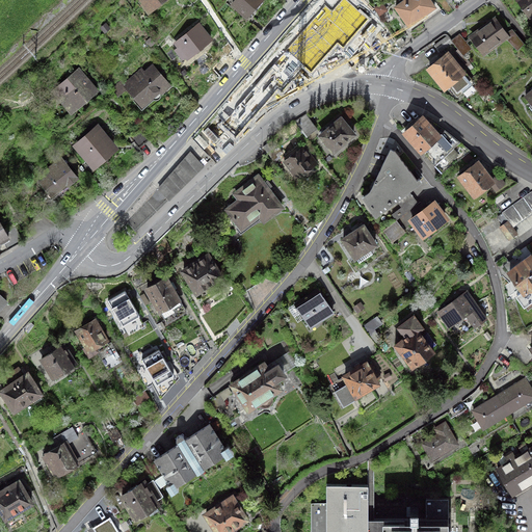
[(140,0),(143,3),(141,4),(148,12),(163,0),(140,0)]
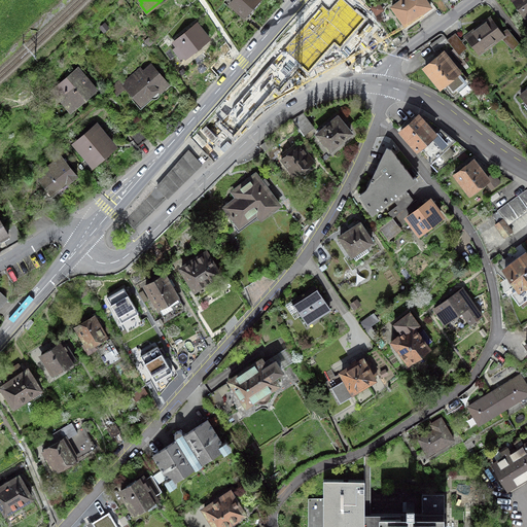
[(261,0),(232,0),(230,3),(247,18),(261,0)]
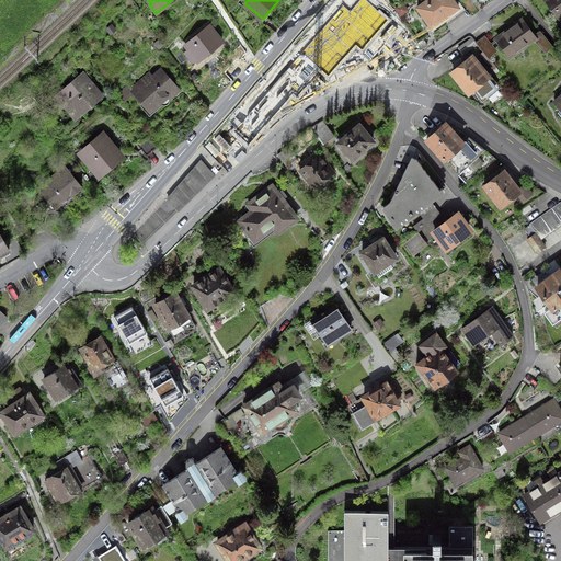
[(344,6),(299,55),(315,68),(325,79),(355,46),(363,53),(393,20),(371,0),(361,0),(350,11),(344,6)]
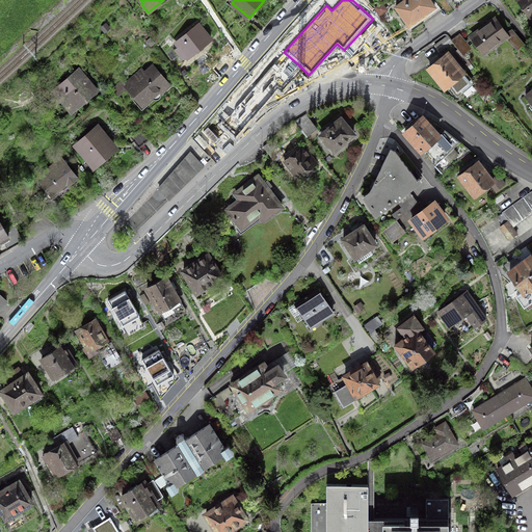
[(405,0),(396,7),(407,23),(417,17),(418,19),(434,7),(429,0),(405,0)]
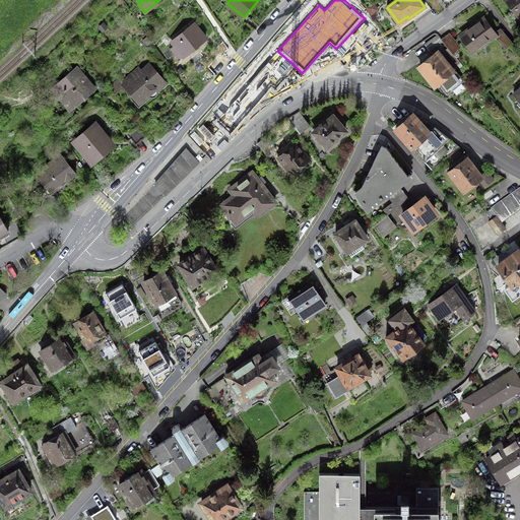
[(519,0),(506,0),(517,16),(519,14),(519,0)]
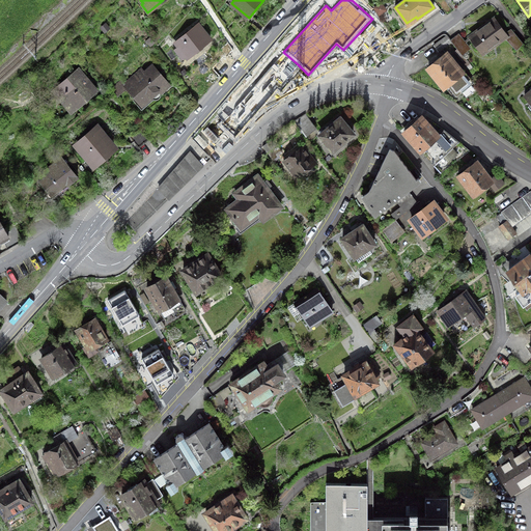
[(387,10),(382,3),(373,6),(379,16),(387,10)]
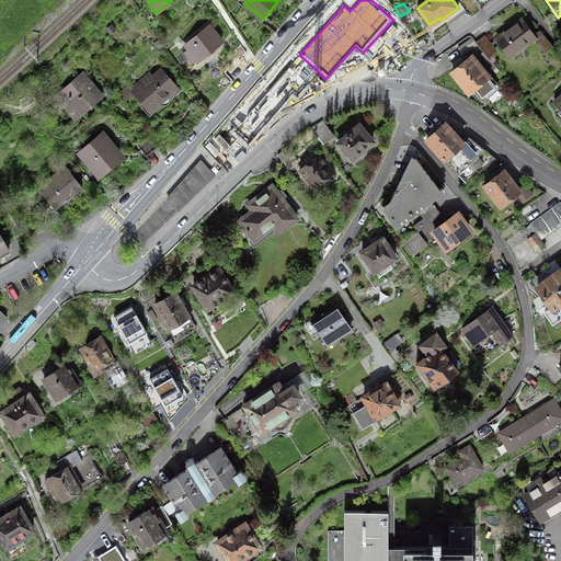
[(523,21),(497,39),(510,56),(535,37),(523,21)]
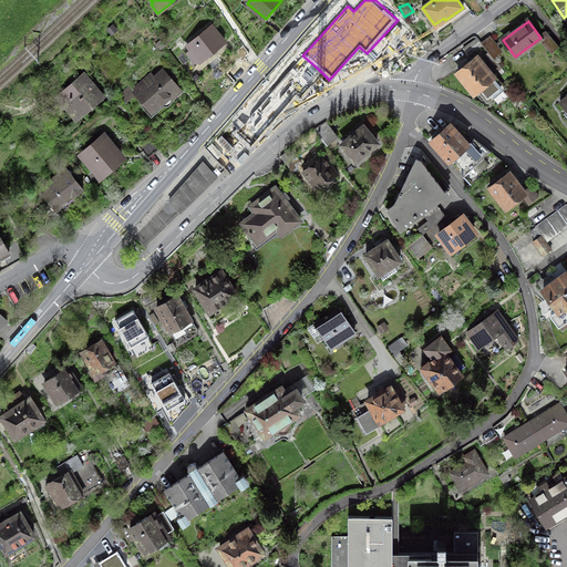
[(116,29),(111,23),(105,29),(111,34),(116,29)]
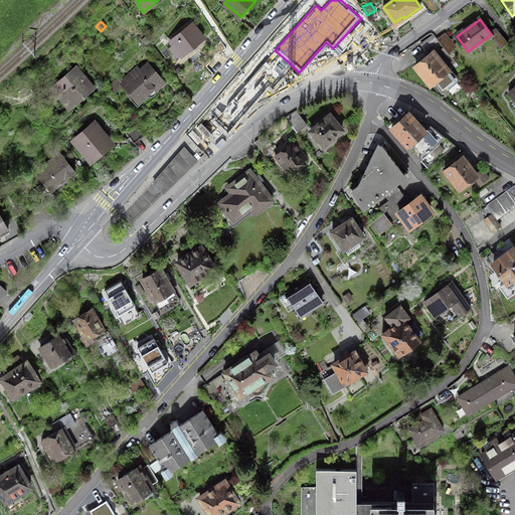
[(169,39),(182,57),(207,39),(193,21),(173,36),(169,39)]
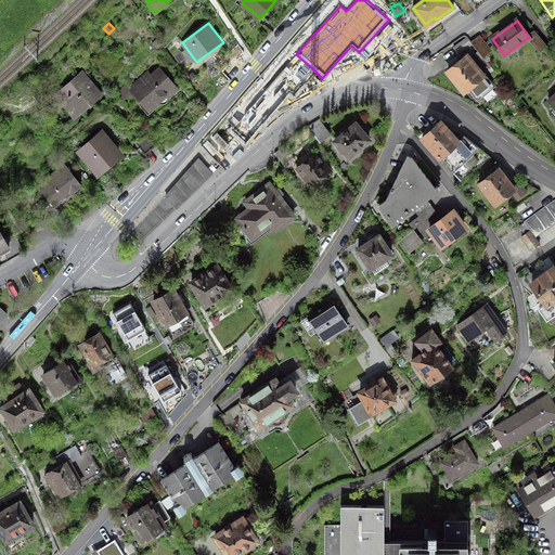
[(459,54),(472,44),(467,37),(453,47),(459,54)]
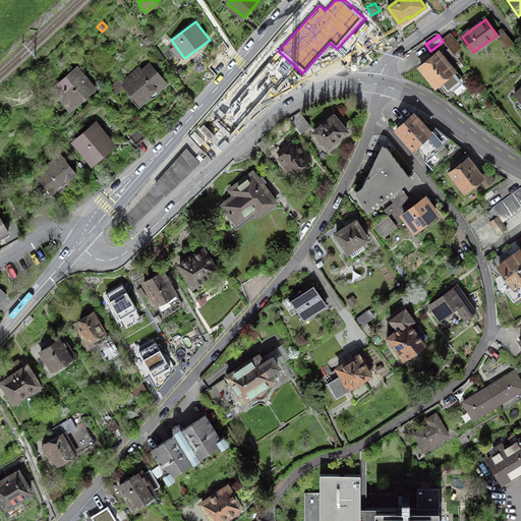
[(444,40),(454,53),(460,48),(450,35),(444,40)]
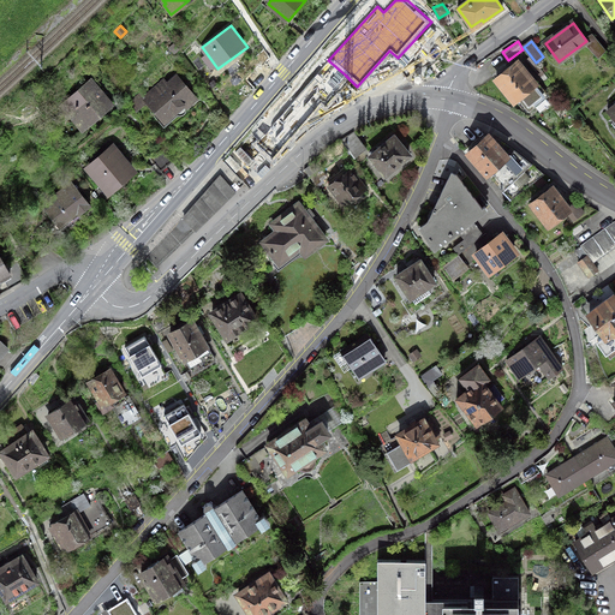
[(174,43),(169,47),(174,53),(179,49),(174,43)]
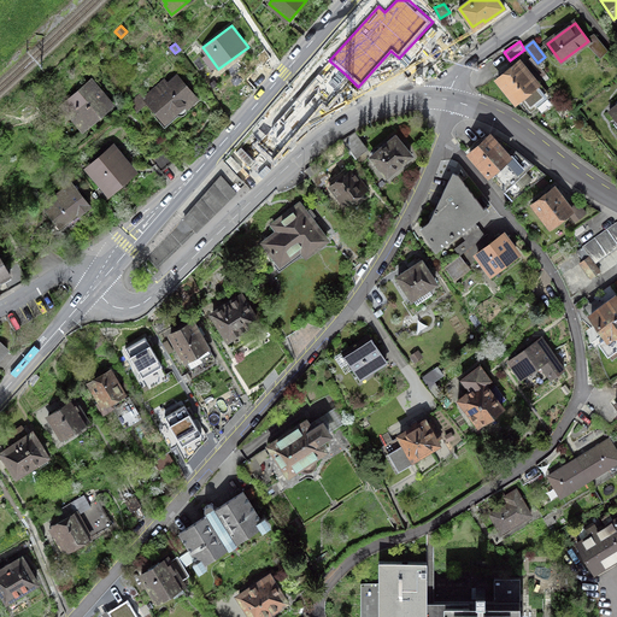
[(329,60),(313,77),(330,92),(346,75),(329,60)]
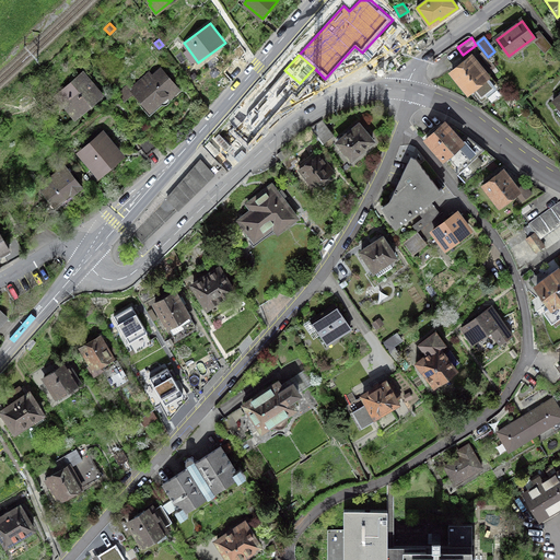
[(473,89),(481,100),(498,86),(481,67),(480,68),(471,57),(452,72),(468,93),(473,89)]
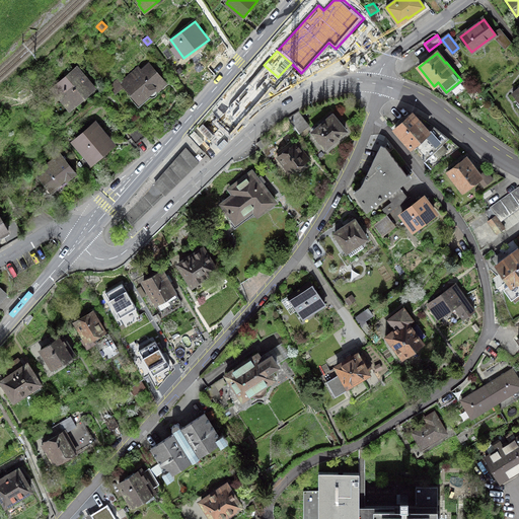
[(165,83),(149,65),(139,74),(136,71),(122,83),(139,102),(155,88),(156,90),(165,83)]
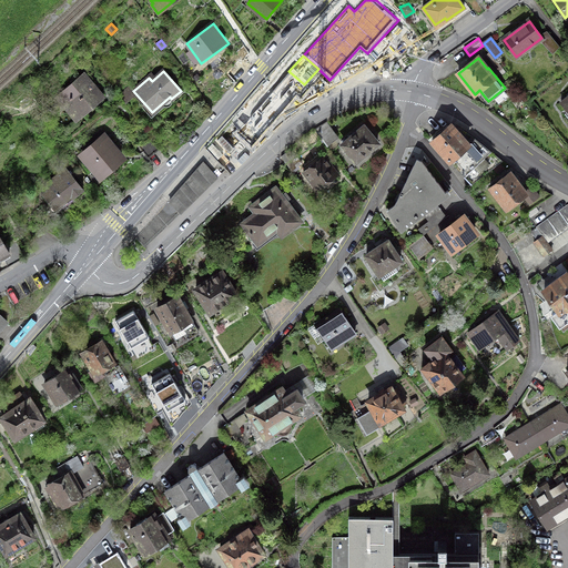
[(288,71),(231,133),(246,148),(294,94),(298,98),(307,88),(304,84),(288,71)]
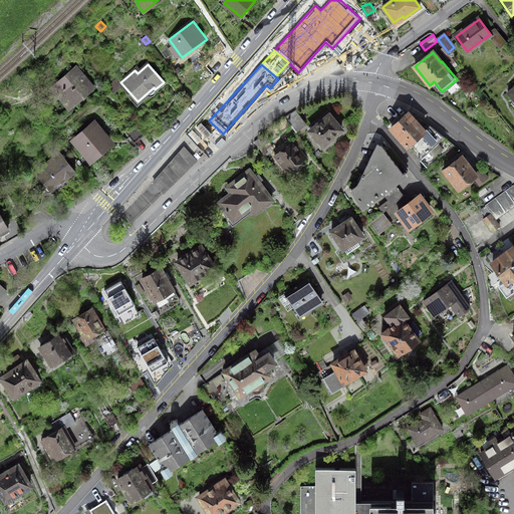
[(92,86),(76,68),(52,88),(68,107),(92,86)]
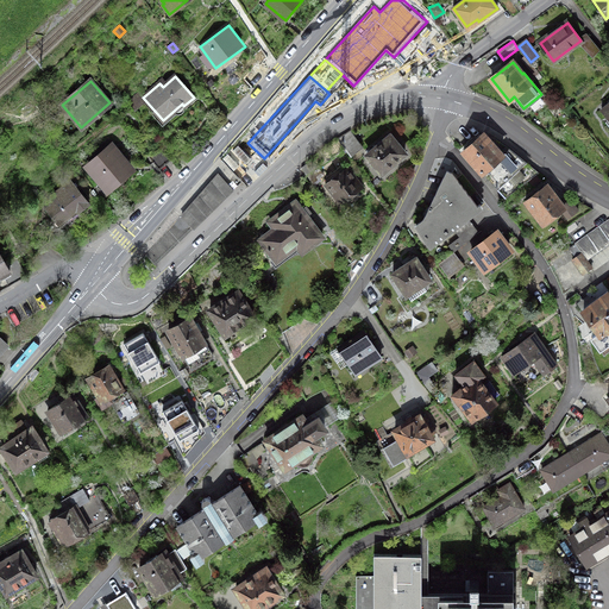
[(360,146),(349,131),(338,139),(350,155),(360,146)]
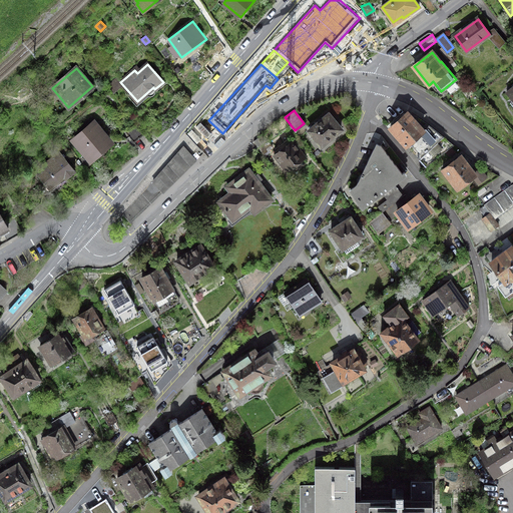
[(408,112),(388,127),(424,166),(451,145),(408,112)]
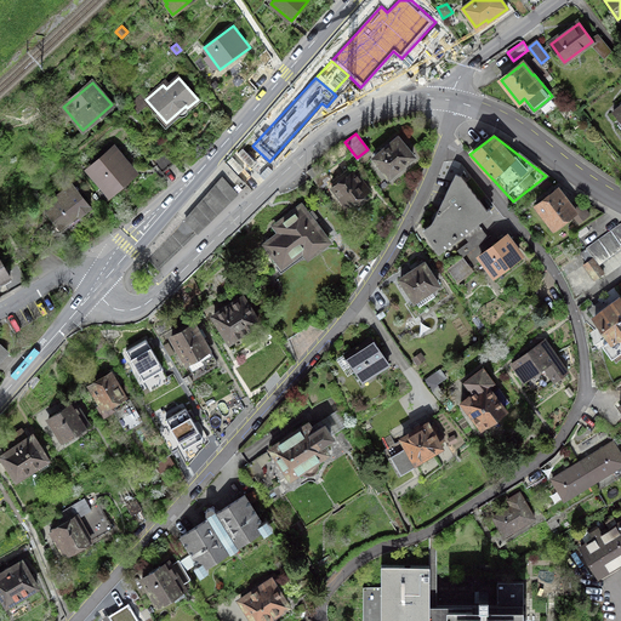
[(380,153),(374,158),(389,176),(397,170),(398,171),(406,164),(405,163),(412,157),(398,138),(393,142),(392,142),(380,153)]
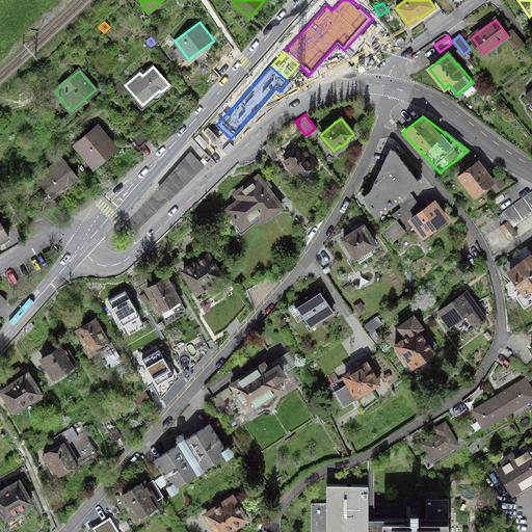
[(111,148),(95,128),(77,142),(84,151),(79,155),(87,164),(92,160),(94,162),(111,148)]
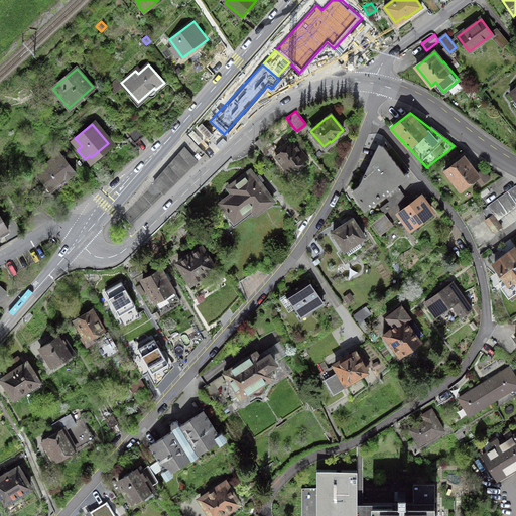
[(136,124),(131,128),(140,138),(145,134),(136,124)]
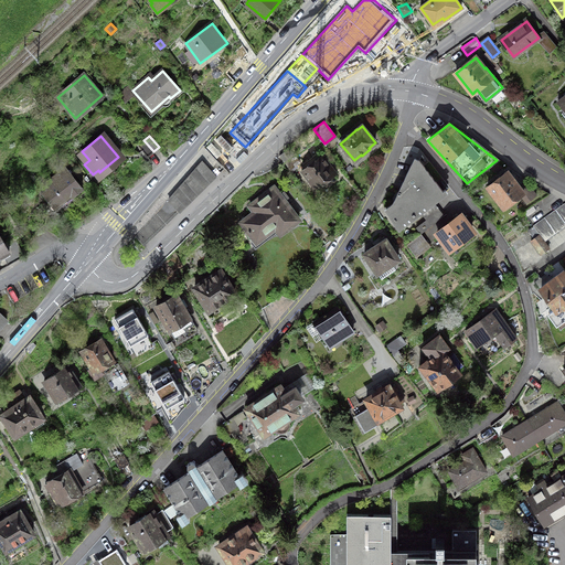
[(144,140),(138,145),(148,157),(153,151),(144,140)]
